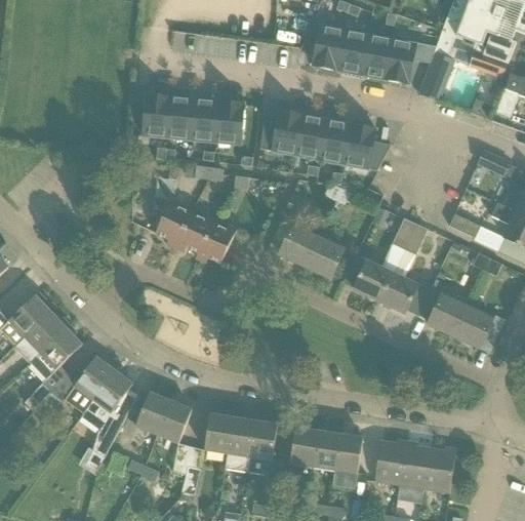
[(347,11),(350,3),(342,0),(339,0),(336,8),(347,11)]
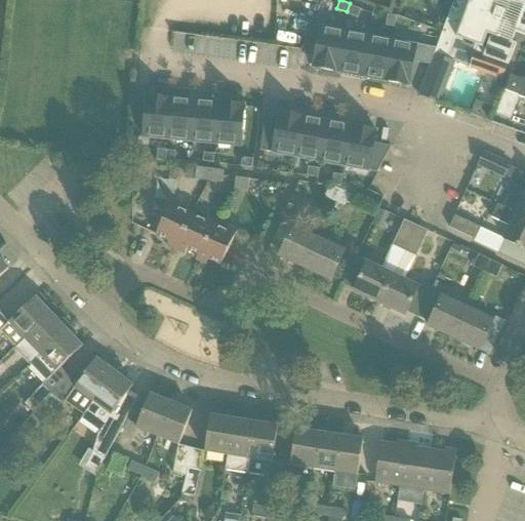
[(452,0),(442,30),(439,37),(418,92),(439,101),(454,59),(469,65),(469,64),(508,78),(511,73),(524,37),(524,0),(452,0)]
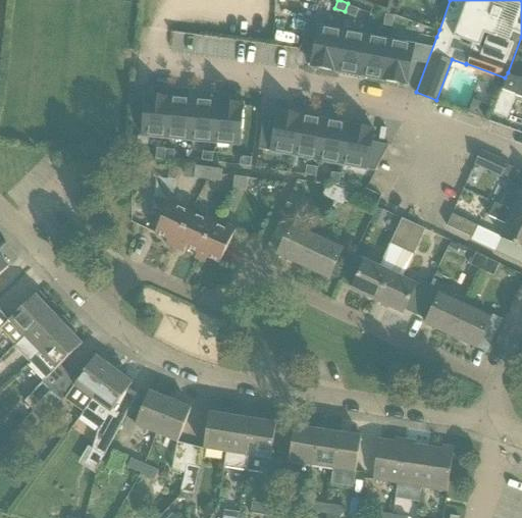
[(359,6),(348,3),(345,11),(356,15),(359,6)]
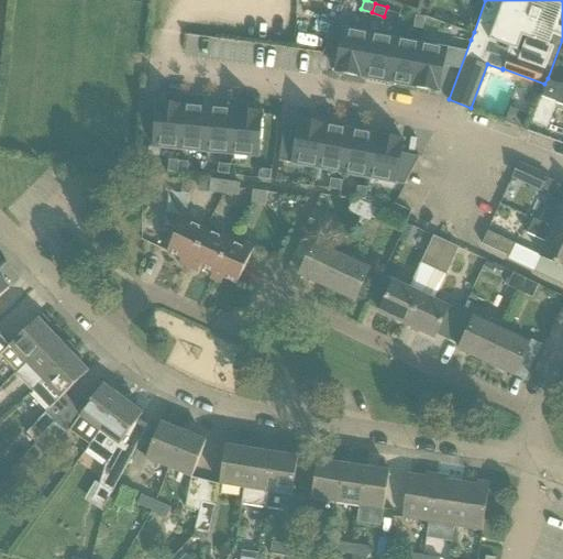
[(416,14),(414,26),(422,29),(426,17),(416,14)]
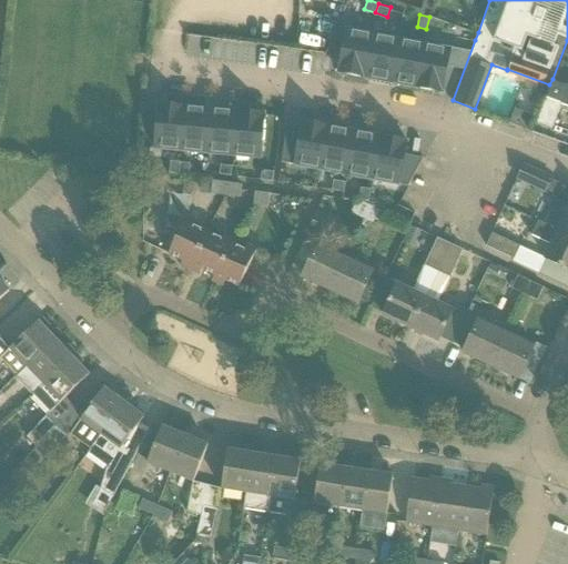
[(372,31),(346,26),(337,70),(364,74),(372,31)]
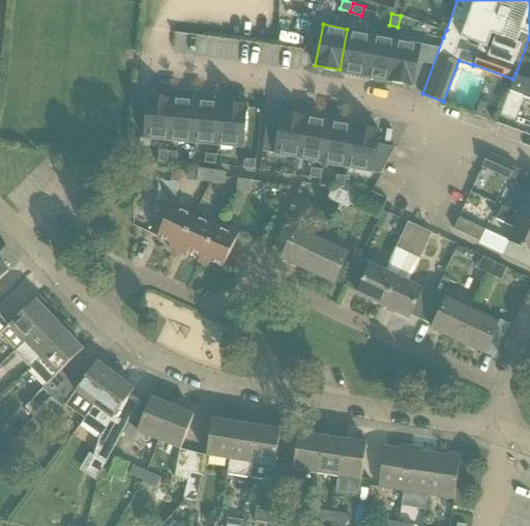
[(443,37),(446,30),(436,26),(434,34),(443,37)]
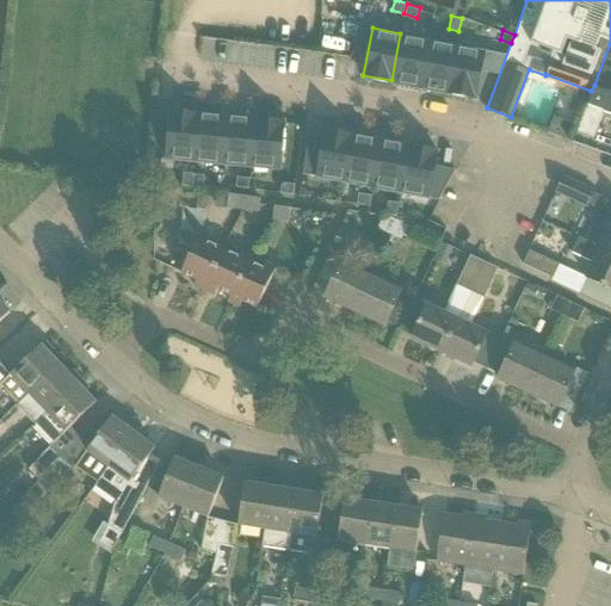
[(429,39),(400,33),(392,80),(419,86),(429,39)]
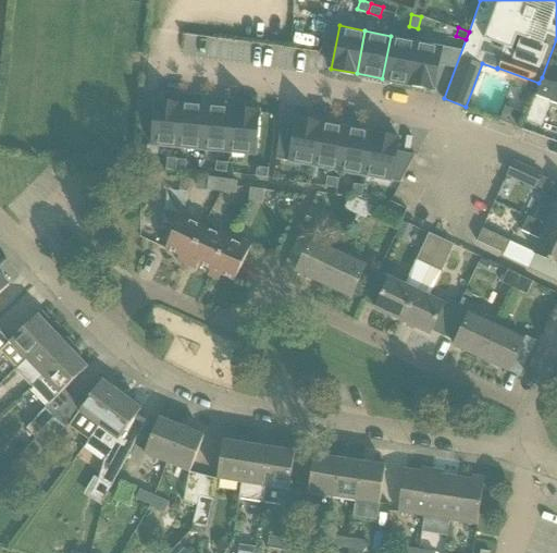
[(307,47),(169,32),(165,56),(304,71),(307,47)]
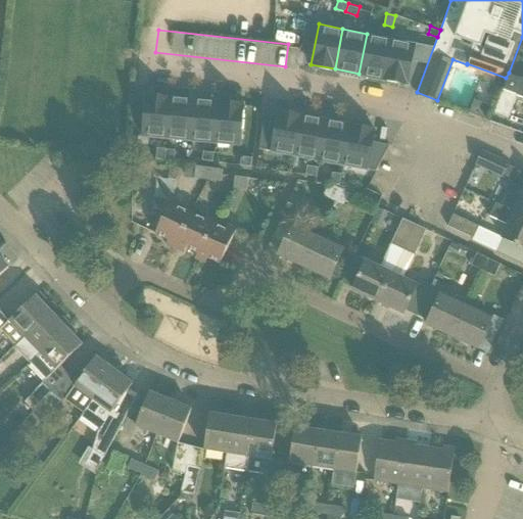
[(390,38),(367,34),(359,74),(383,78),(390,38)]
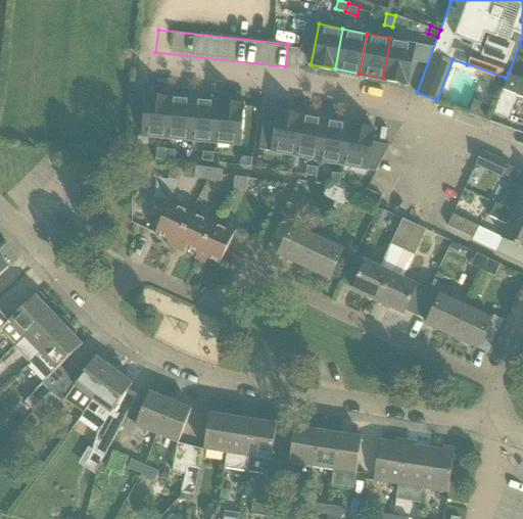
[(415,43),(390,38),(383,78),(407,83),(415,43)]
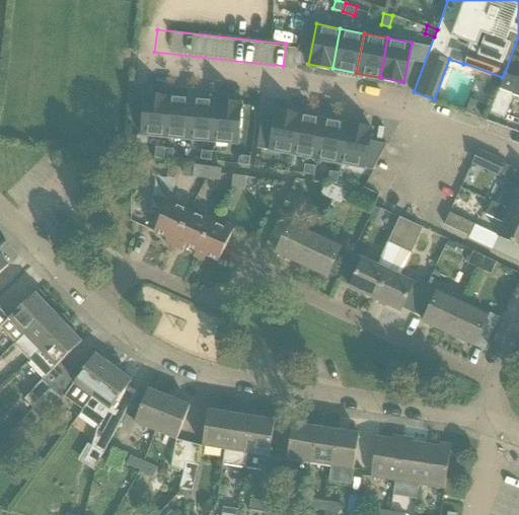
[(505,72),(502,77),(499,87),(512,92),(512,93),(518,95),(518,74),(518,77),(505,72)]
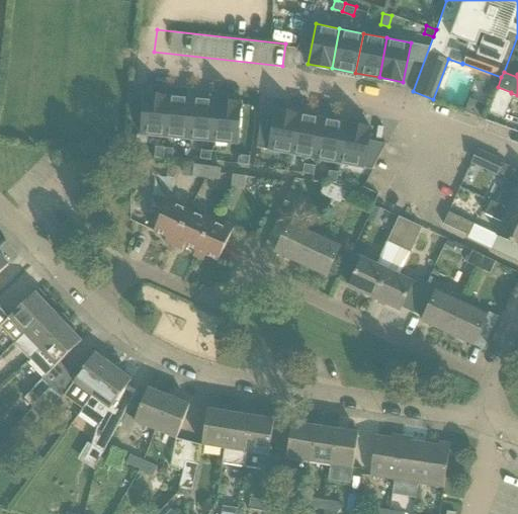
[(168,94),(144,92),(141,133),(164,135),(168,94)]
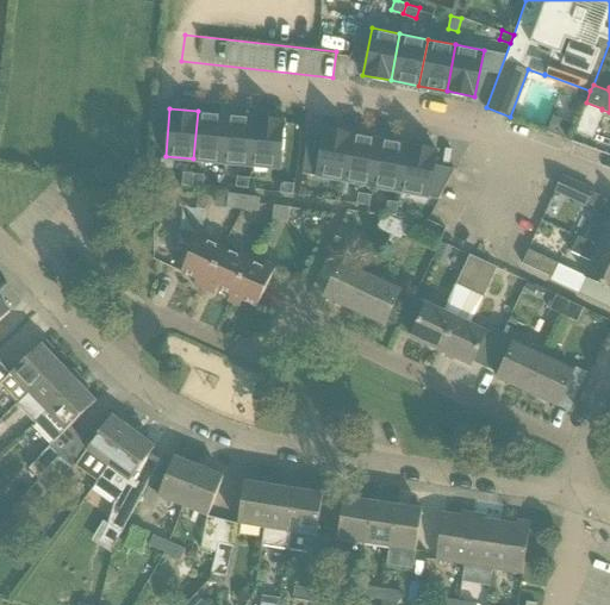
[(226,113),(198,111),(193,158),(222,161),(226,113)]
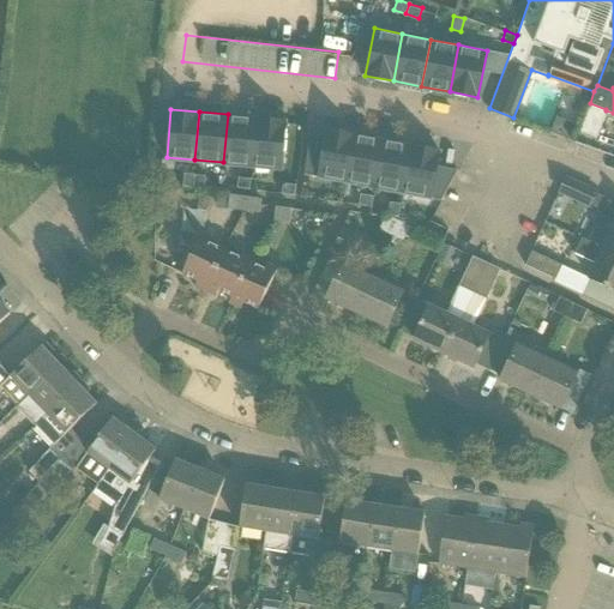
[(257,118),(228,114),(223,162),(252,164),(257,118)]
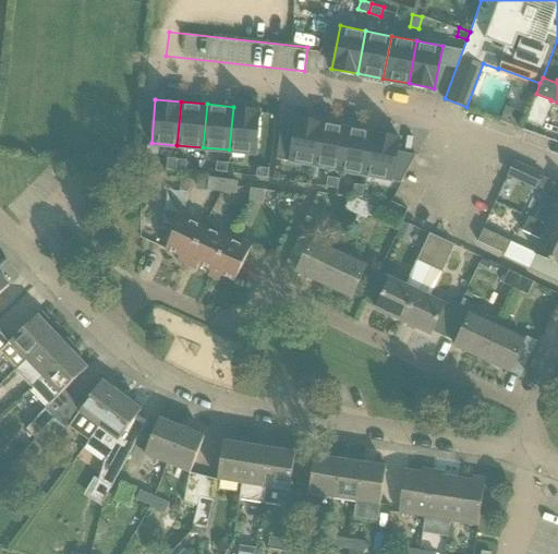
[(259,109),(233,107),(229,149),(255,153),(259,109)]
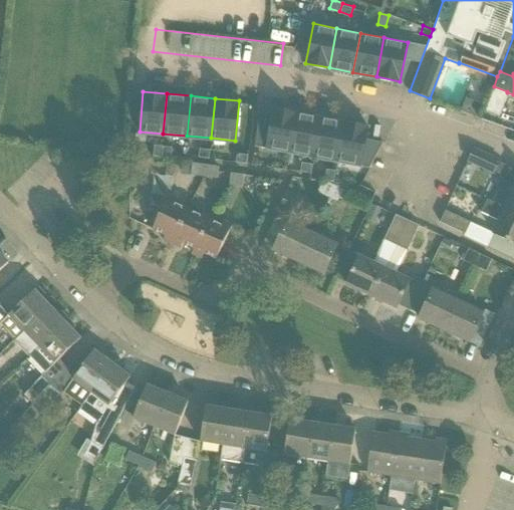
[(289,151),(296,111),(273,107),(271,118),(258,116),(253,144),(289,151)]
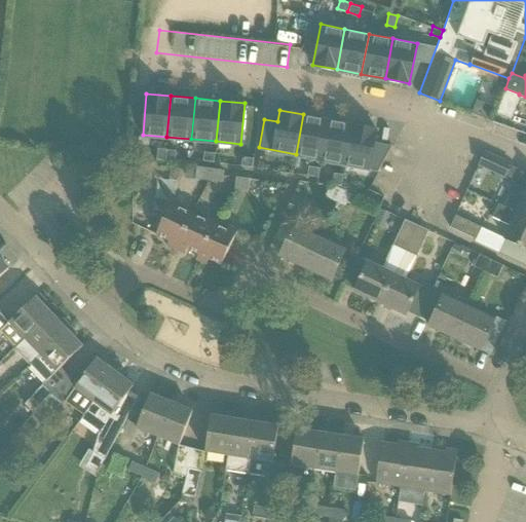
[(320,159),(328,118),(303,114),(296,154),(320,159)]
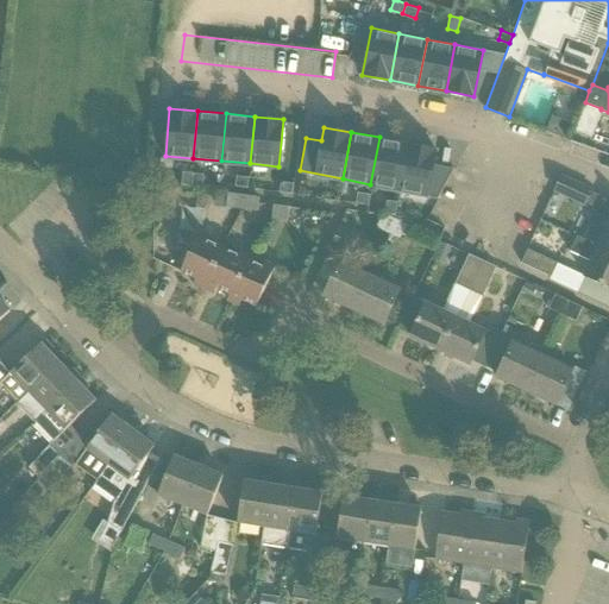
[(408,143),(380,137),(371,184),(399,189),(408,143)]
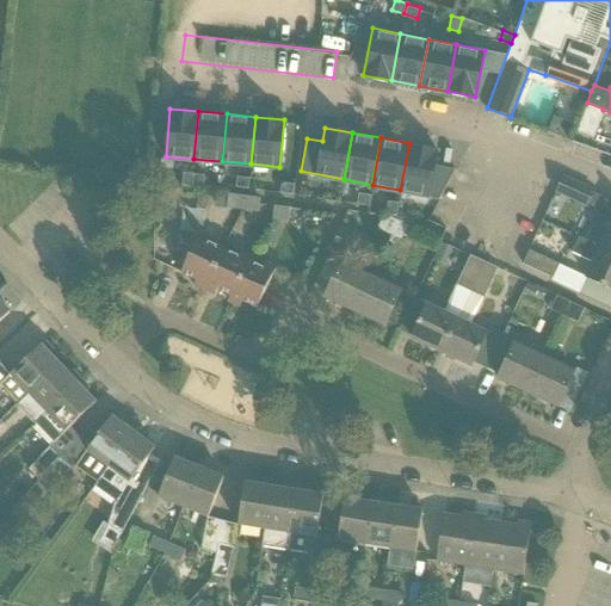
[(66,143),(54,142),(53,152),(66,153),(66,143)]
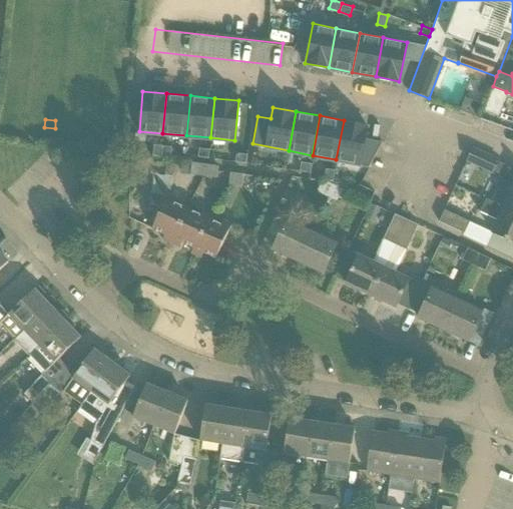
[(365,136),(367,125),(344,120),(336,159),(368,165),(382,140),(365,136)]
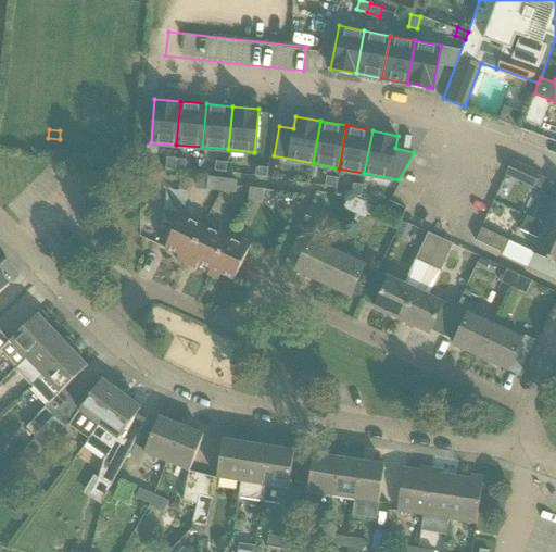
[(176,168),(177,158),(167,157),(166,167),(175,168),(176,168)]
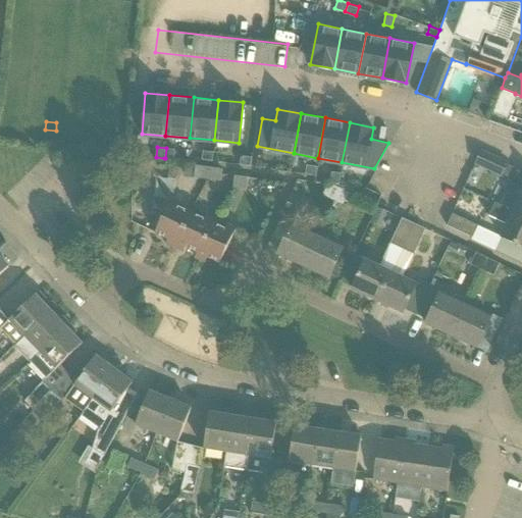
[(175,149),(166,148),(165,158),(174,160),(175,149)]
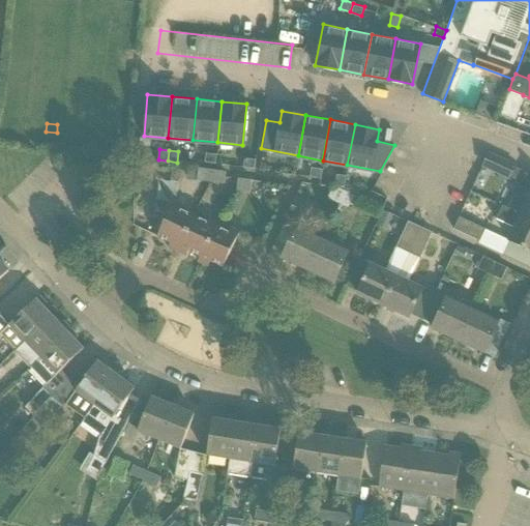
[(488,152),(482,164),(508,176),(509,174),(514,177),(520,167),(514,165),(514,164),(488,151),(488,152)]
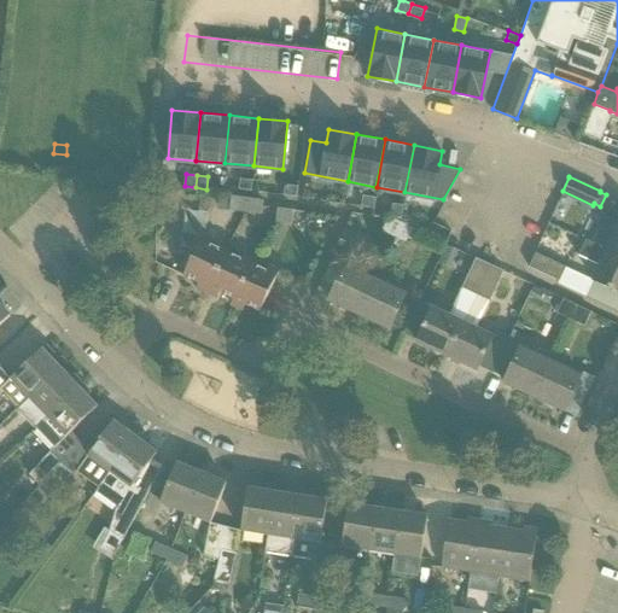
[(252,179),(240,177),(239,188),(252,188),(252,179)]
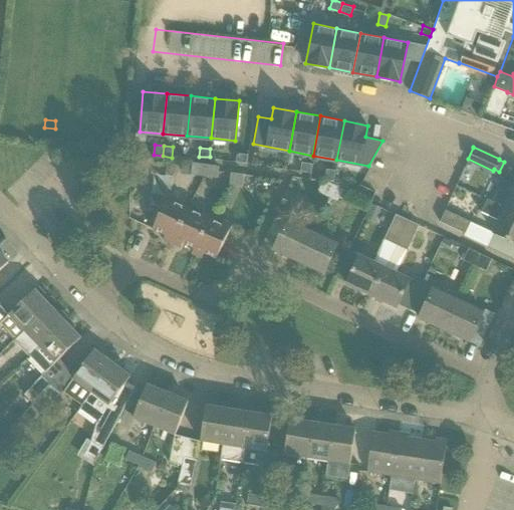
[(236,161),(247,163),(248,154),(237,153),(236,161)]
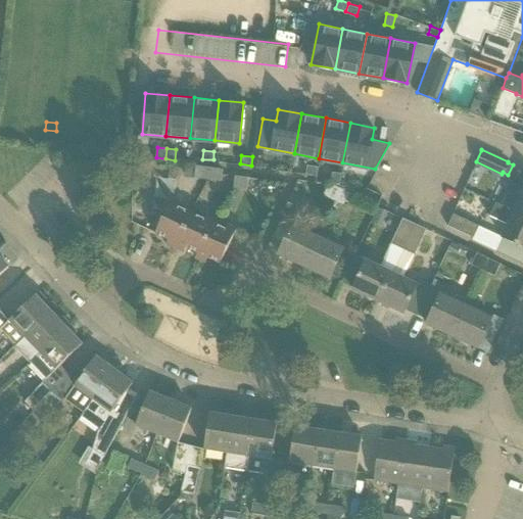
[(195,163),(193,176),(207,178),(208,166),(195,163)]
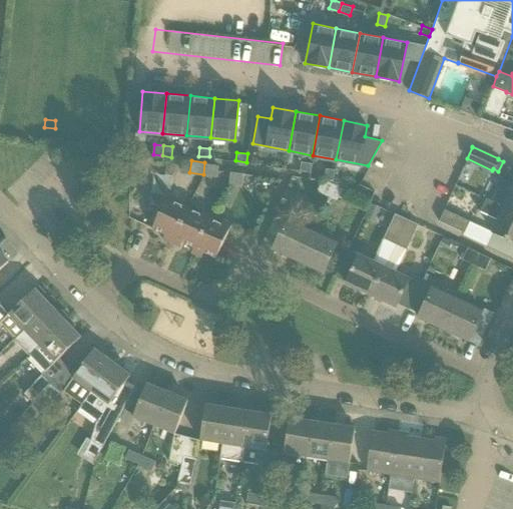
[(302,160),(300,169),(310,171),(312,162),(302,160)]
